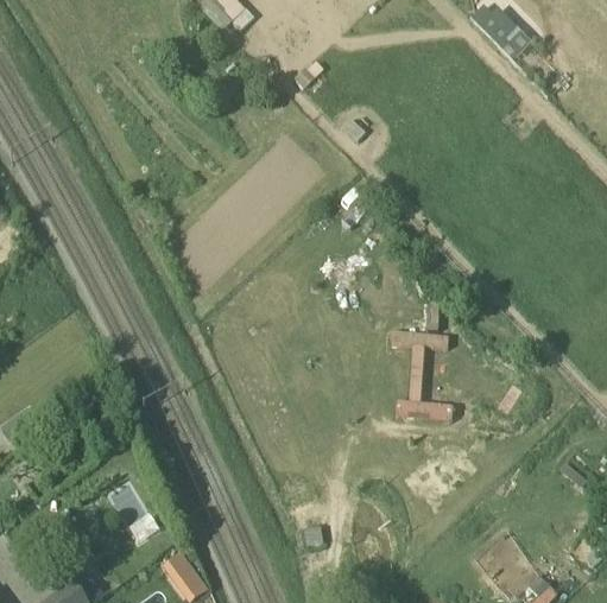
[(214,0),(242,26),(253,14),(238,0),(214,0)]
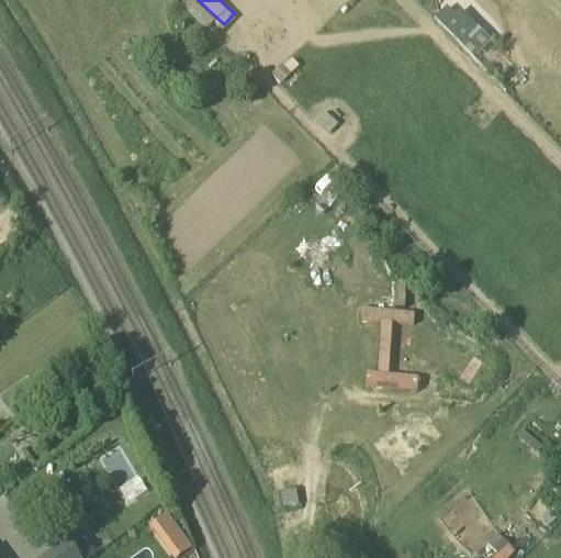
[(449,0),(435,14),(473,55),(489,40),(451,0),(449,0)]
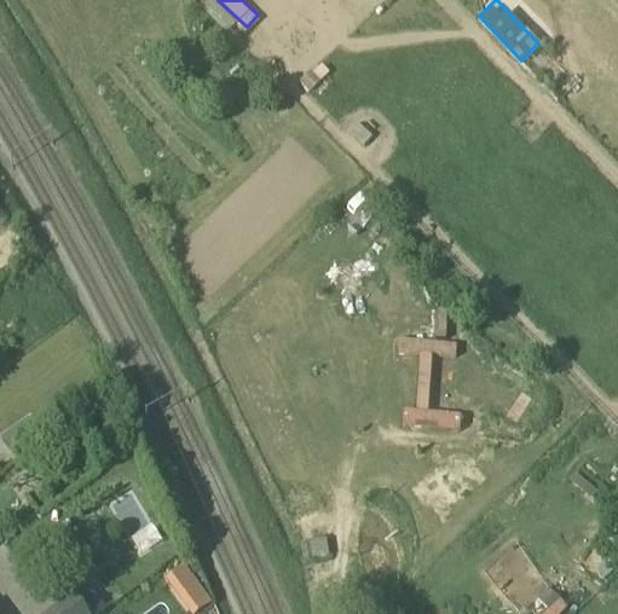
[(309,70),(298,81),(307,91),(318,81),(318,80),(311,73),(309,70)]
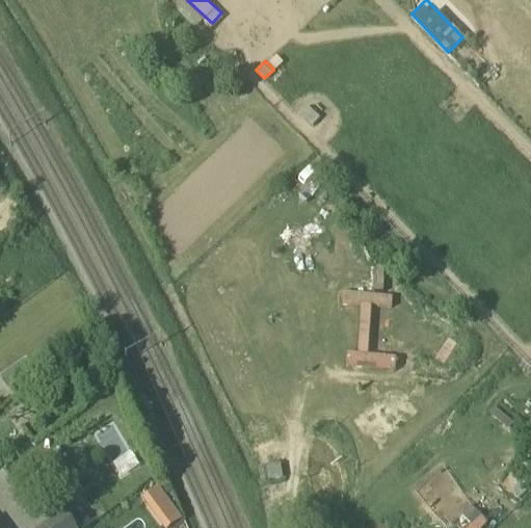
[(114,459),(120,471),(138,463),(133,450),(114,459)]
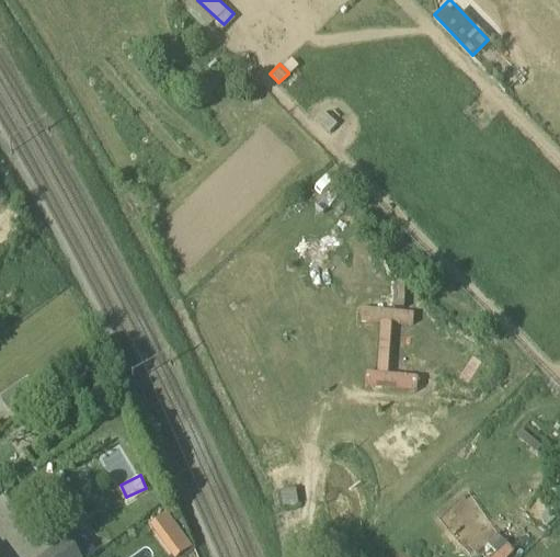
[(171,556),(191,544),(169,510),(149,523),(171,556)]
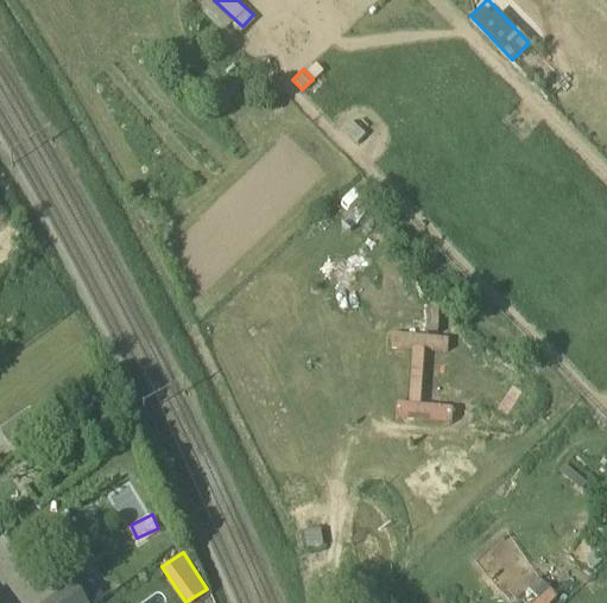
[(82,602),(69,585),(45,602),(82,602)]
